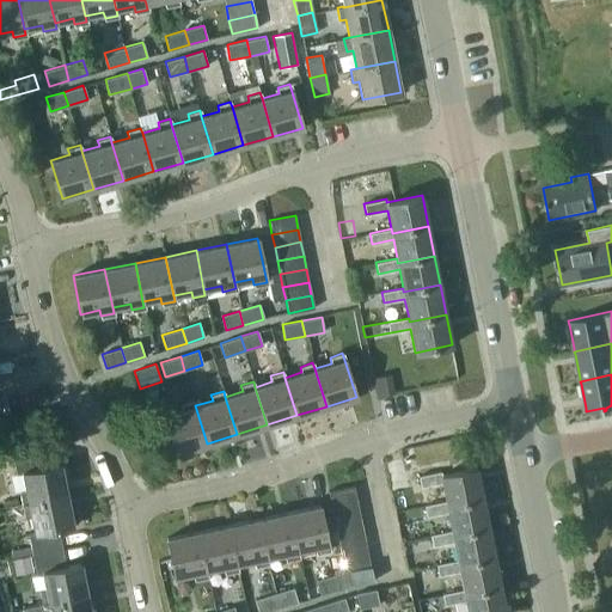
[(207,444),(195,405),(194,401),(181,404),(183,410),(165,416),(177,453),(207,444)]
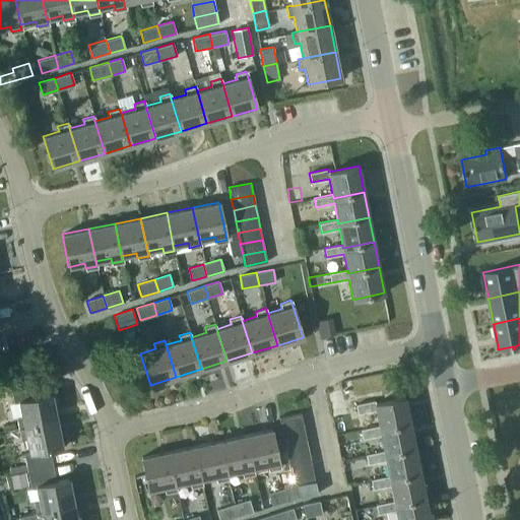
[(16,417),(18,428),(57,420),(51,394),(39,396),(36,380),(10,385),(13,402),(18,401),(21,416),(16,417)]
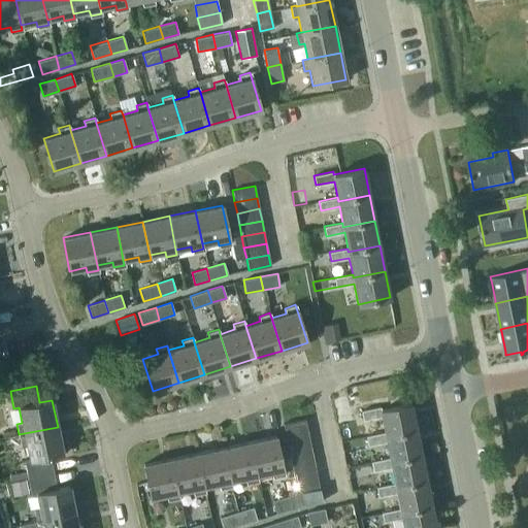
[(337,426),(354,422),(348,395),(332,398),(337,426)]
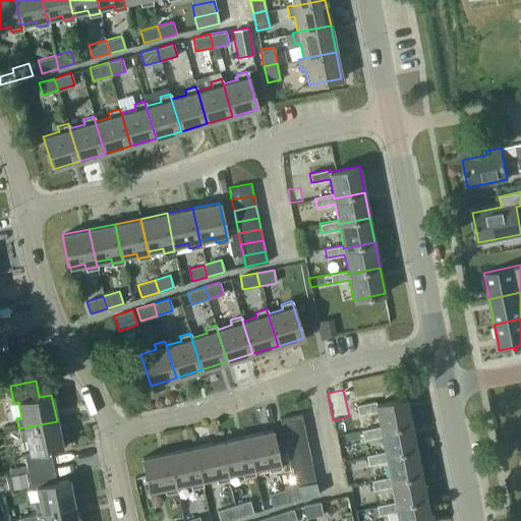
[(375,410),(379,426),(380,430),(410,423),(405,398),(375,404),(374,401),(356,405),(358,414),(375,410)]
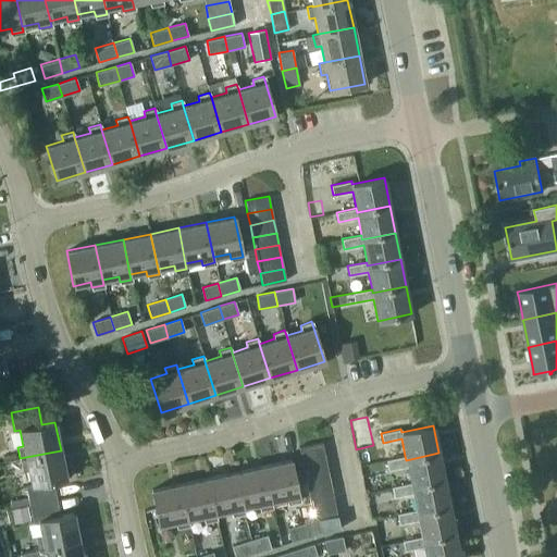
[(298,447),(313,519),(337,515),(322,442),(298,447)]
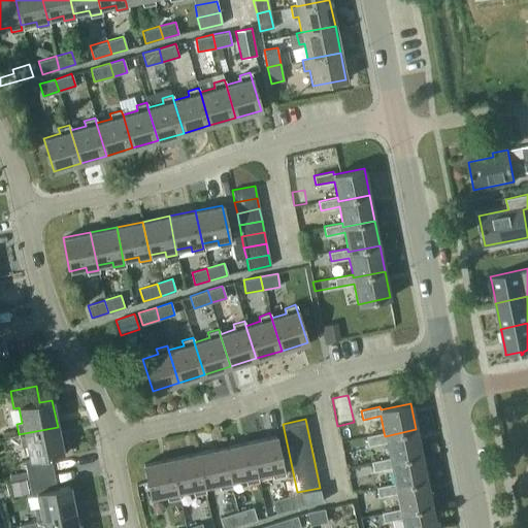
[(24,460),(28,477),(54,472),(51,456),(63,454),(58,427),(19,434),(21,446),(26,444),(29,459),(24,460)]
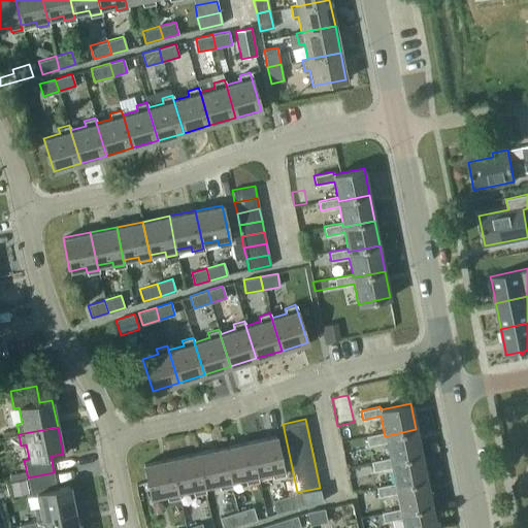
[(386,441),(389,458),(390,462),(422,456),(416,429),(385,436),(384,432),(366,436),(368,446),(386,441)]
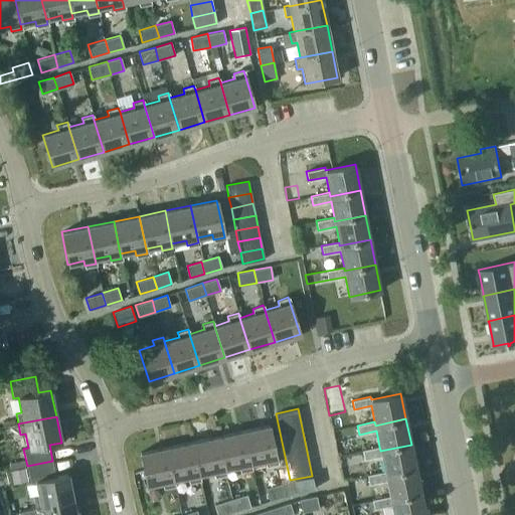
[(269,425),(243,431),(249,464),(265,460),(266,465),(277,463),(269,425)]
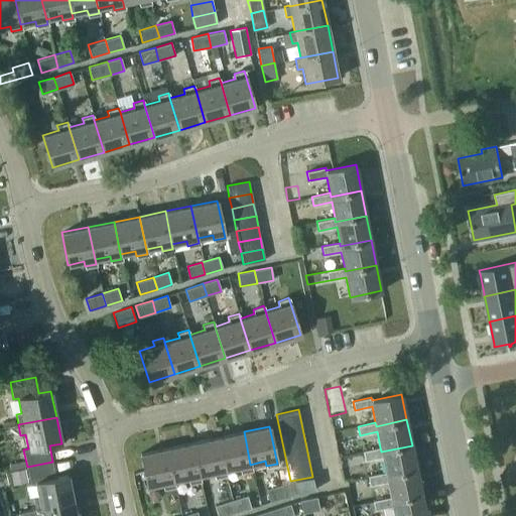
[(244,431),(218,437),(225,470),(240,467),(241,472),(251,470),(250,465),(244,431)]
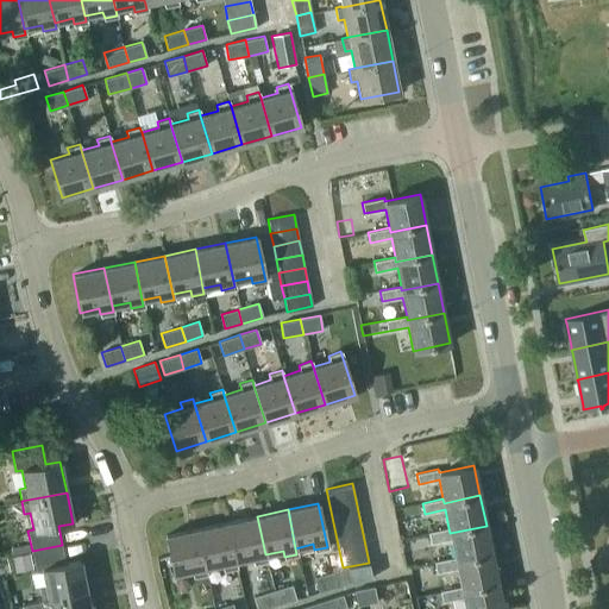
[(257,516),(226,522),(234,560),(252,557),(253,563),(267,560),(265,554),(257,516)]
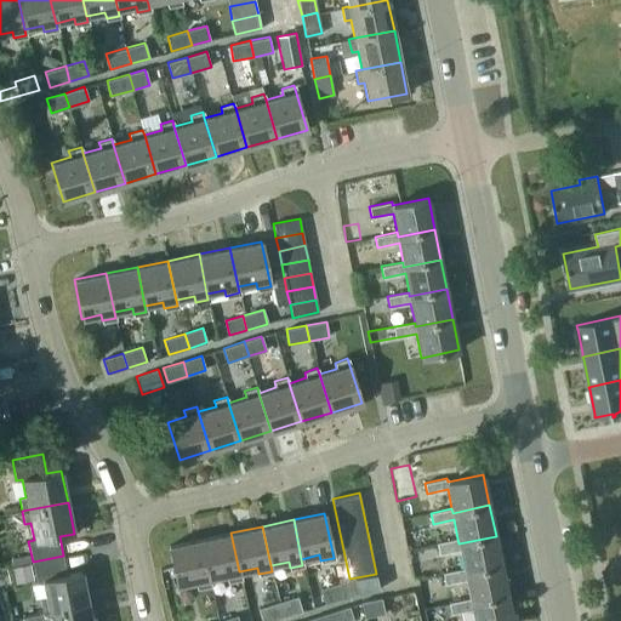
[(231,533),(200,539),(209,579),(227,575),(228,581),(240,577),(239,571),(231,533)]
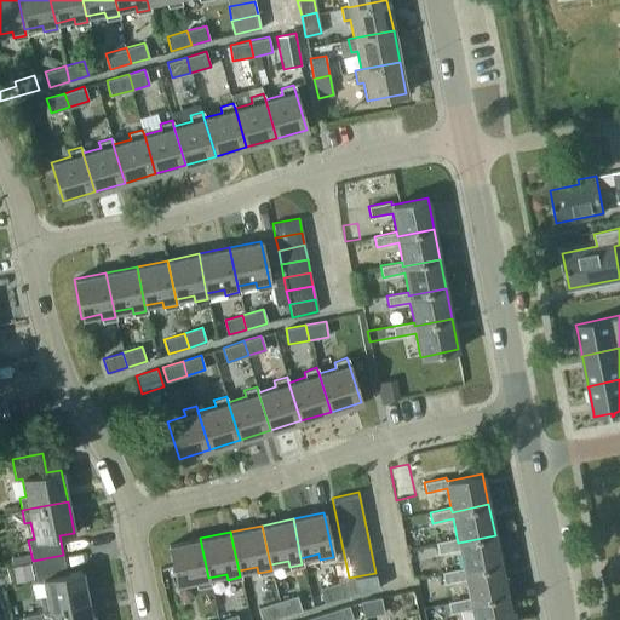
[(459,549),(463,568),(464,572),(500,564),(495,535),(458,543),(457,538),(436,541),(437,552),(459,549)]
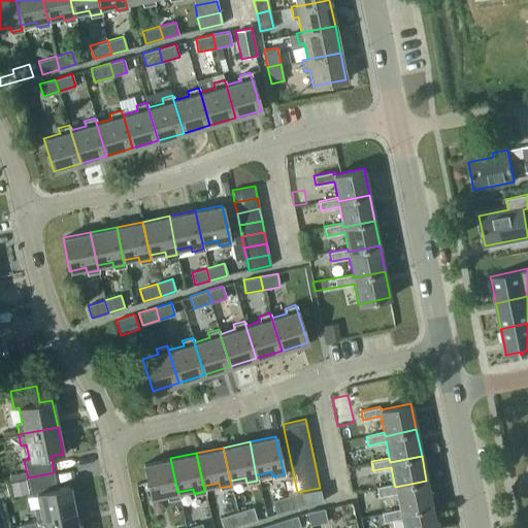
[(177,492),(170,458),(143,464),(150,497),(166,494),(167,499),(178,497),(177,492)]
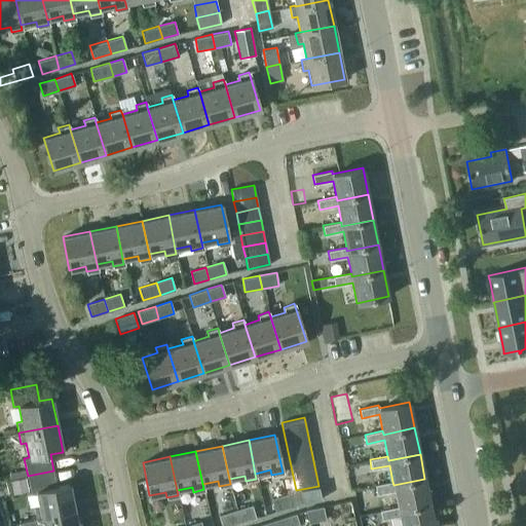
[(34,509),(36,519),(74,511),(69,484),(57,487),(53,471),(28,476),(31,493),(36,492),(39,508),(34,509)]
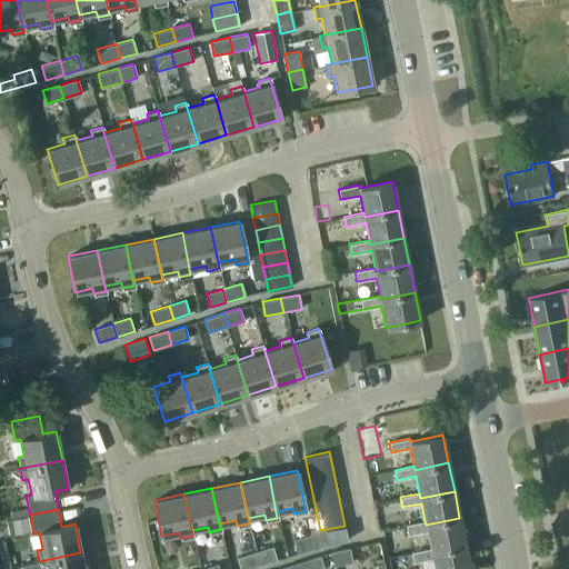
[(465,545),(465,541),(459,518),(426,525),(425,521),(406,525),(407,535),(427,531),(430,548),(431,552),(465,545)]
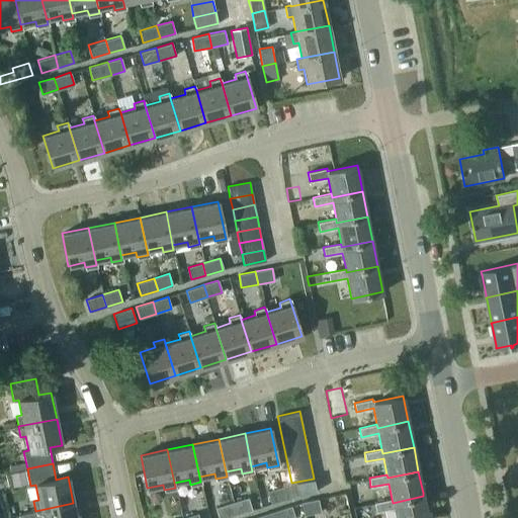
[(295,483),(298,495),(316,492),(314,479),(295,483)]
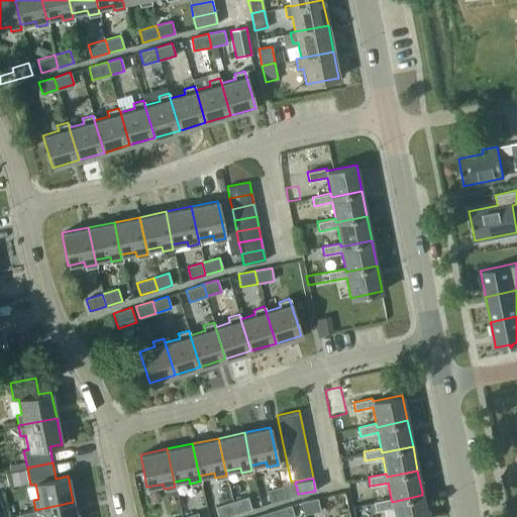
[(267,491),(271,503),(287,498),(283,486),(267,491)]
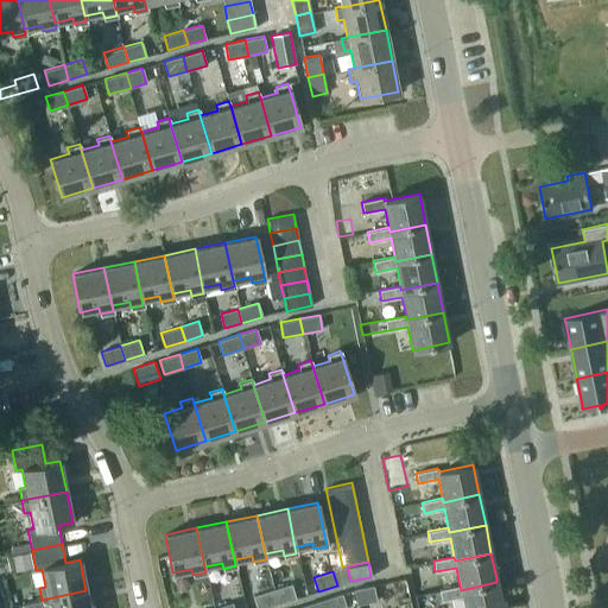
[(501,607),(496,582),(461,590),(460,586),(439,590),(441,601),(462,597),(464,607),(501,607)]
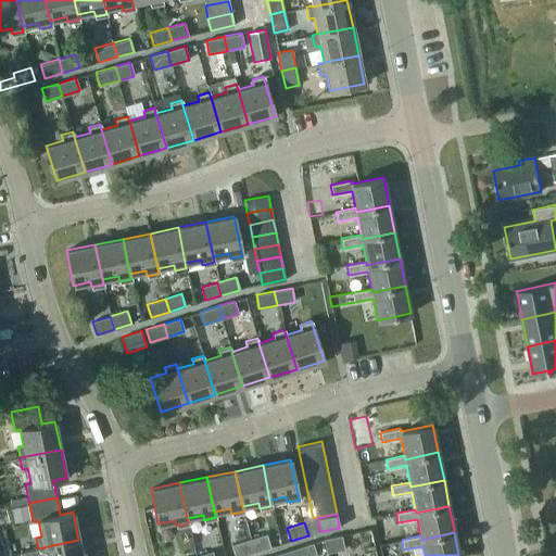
[(266,534),(250,539),(254,553),(270,547),(266,534)]
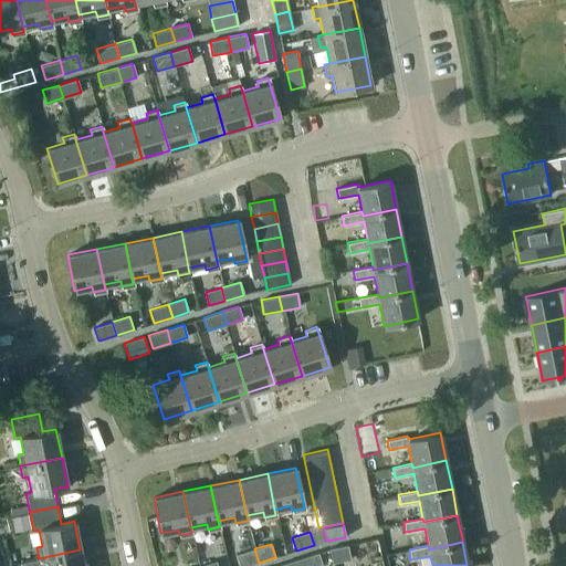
[(329,548),(332,563),(349,559),(347,545),(329,548)]
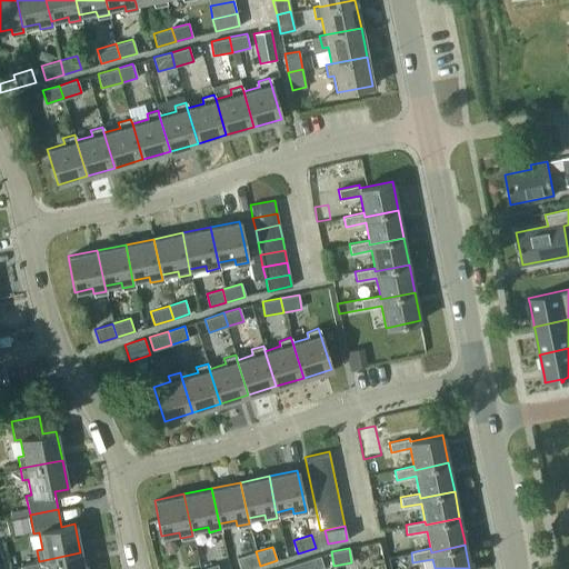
[(248,568),(260,566),(256,551),(237,557),(240,568),(248,568)]
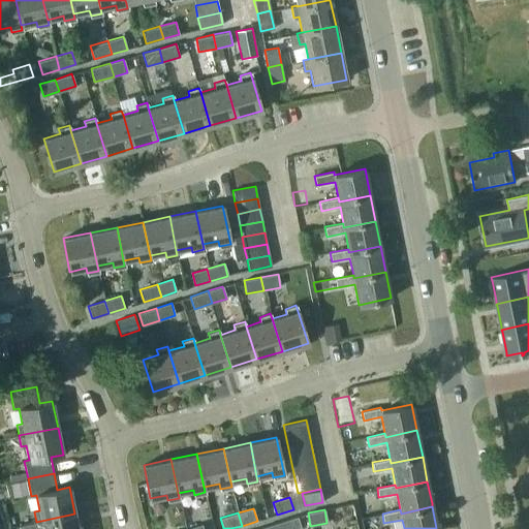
[(78,528),(74,514),(36,522),(37,528),(78,528)]
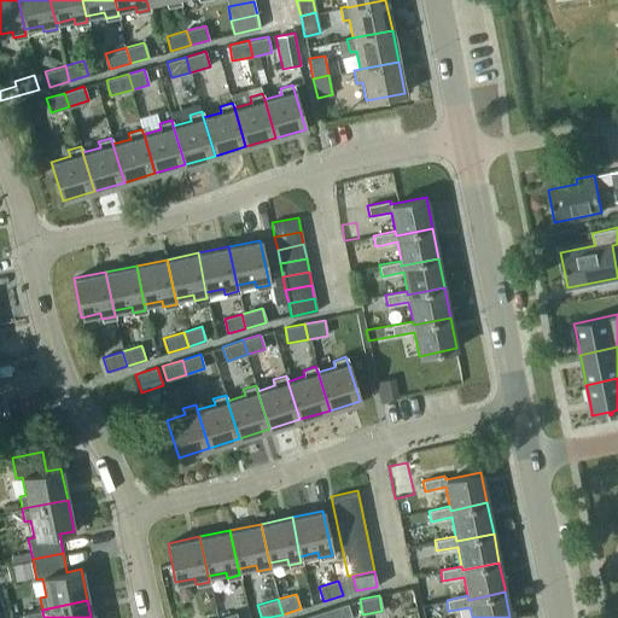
[(351,617),(348,604),(330,610),(332,617),(351,617)]
